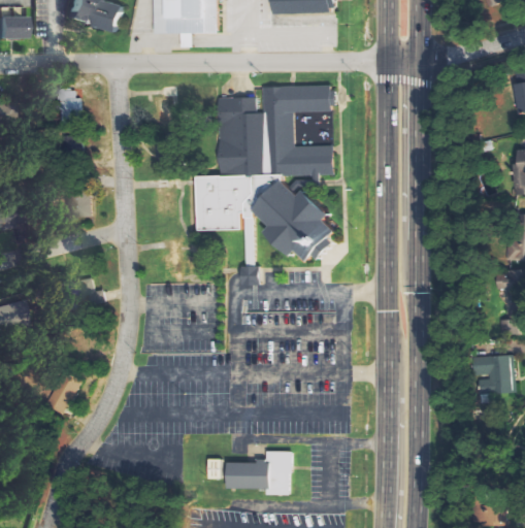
[(119,3),(107,0),(64,0),(60,17),(110,32),(119,3)]
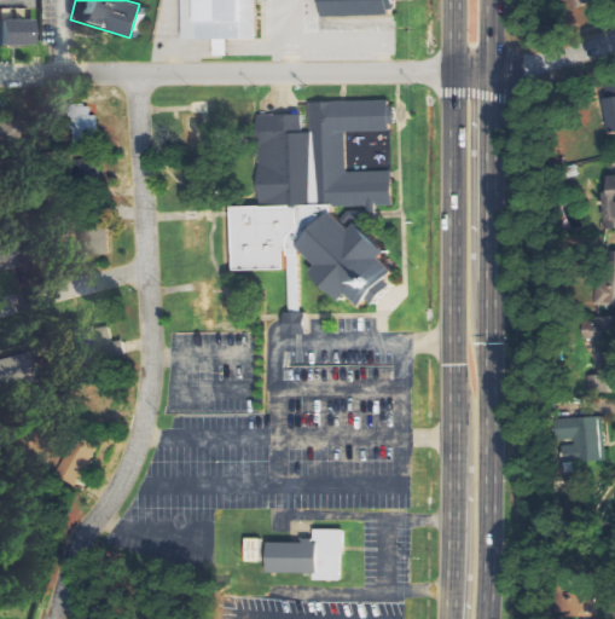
[(250,40),(250,0),(175,0),(175,40),(250,40)]
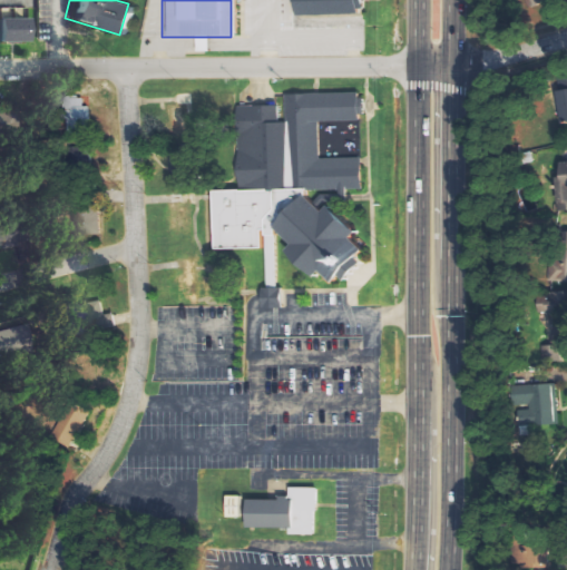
[(360,15),(360,0),(291,0),(292,16),(360,15)]
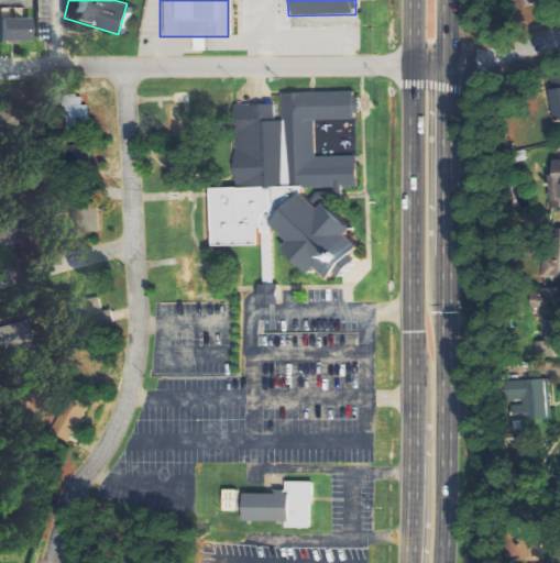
[(514,0),(517,9),(534,4),(531,0),(514,0)]
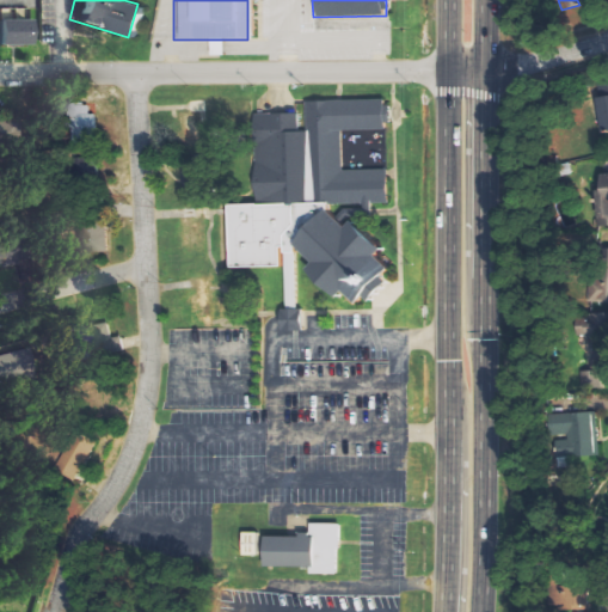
[(0,43),(26,43),(26,18),(0,18),(0,43)]
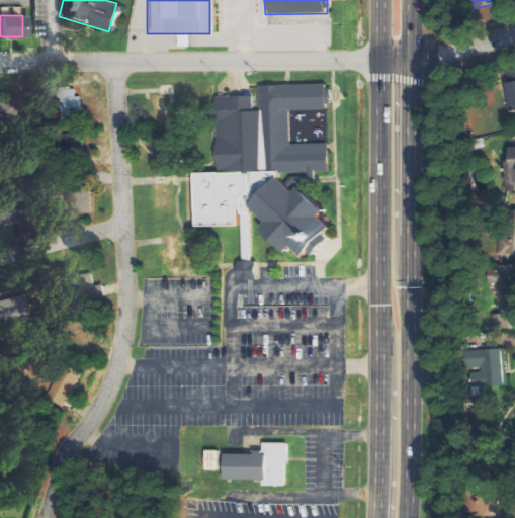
[(514,80),(502,82),(507,112),(514,110),(514,80)]
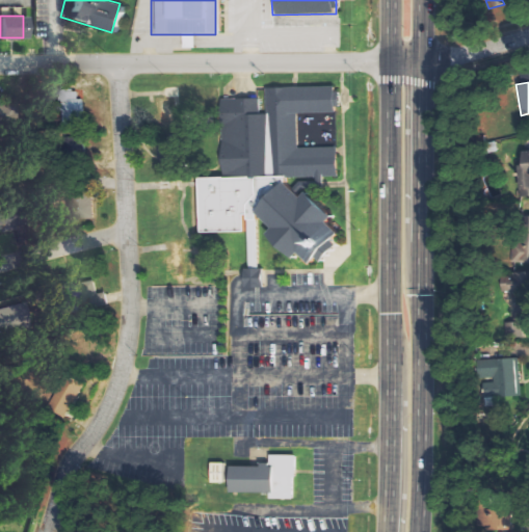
[(219,99),(221,177),(196,178),(197,233),(244,232),(244,239),(257,239),(256,189),(283,189),(282,178),(337,177),(336,148),(297,148),(296,113),(337,112),(336,86),(265,87),(266,113),(259,114),(259,98),(219,99)]
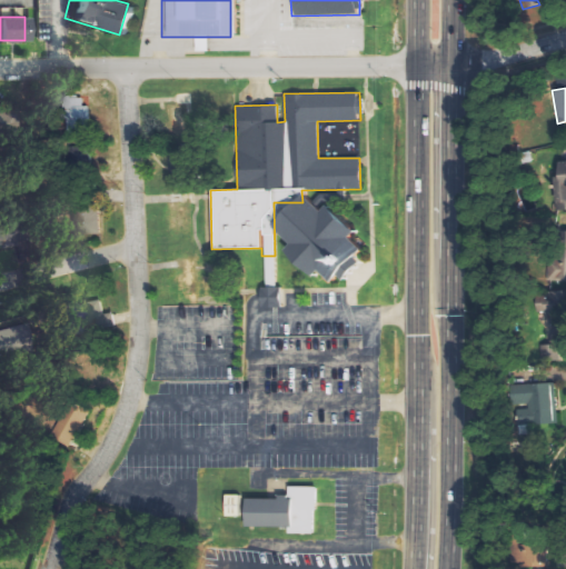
[(62,130),(88,129),(87,106),(81,106),(80,96),(61,97),(62,130)]
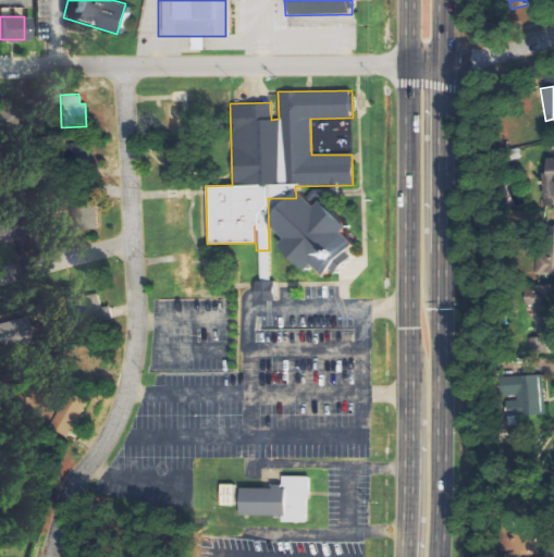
[(541,206),(553,205),(553,157),(543,158),(544,172),(540,173),(541,206)]
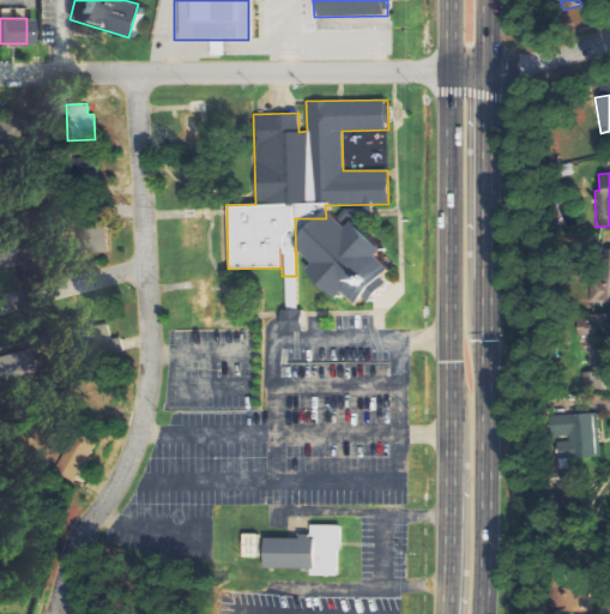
[(349,222),(344,227),(325,209),(291,245),(312,263),(305,271),(334,299),(340,292),(354,305),(361,296),(364,300),(391,271),(374,256),(380,250),(349,222)]
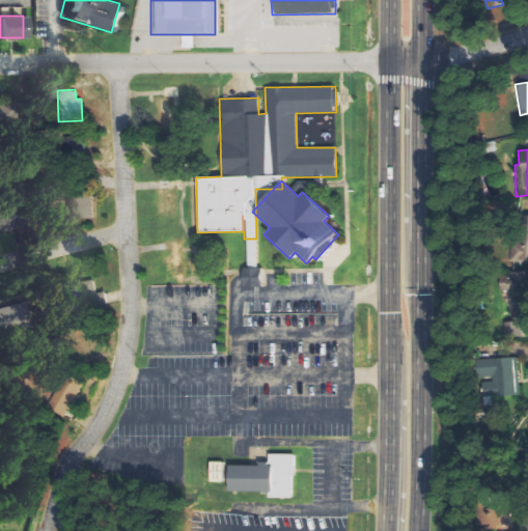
[(89,190),(70,191),(71,219),(90,218),(89,190)]
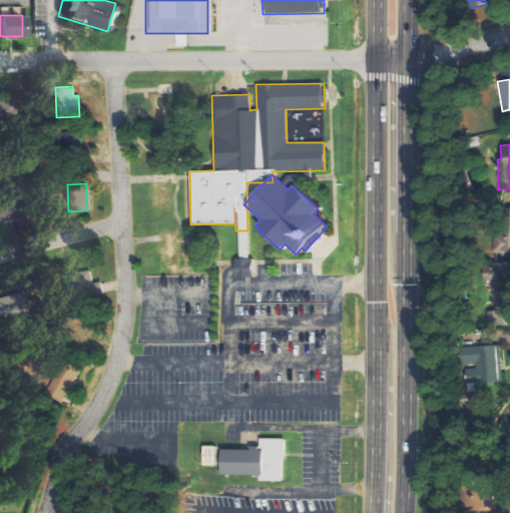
[(509,207),(500,208),(500,232),(492,232),(492,253),(509,252),(509,207)]
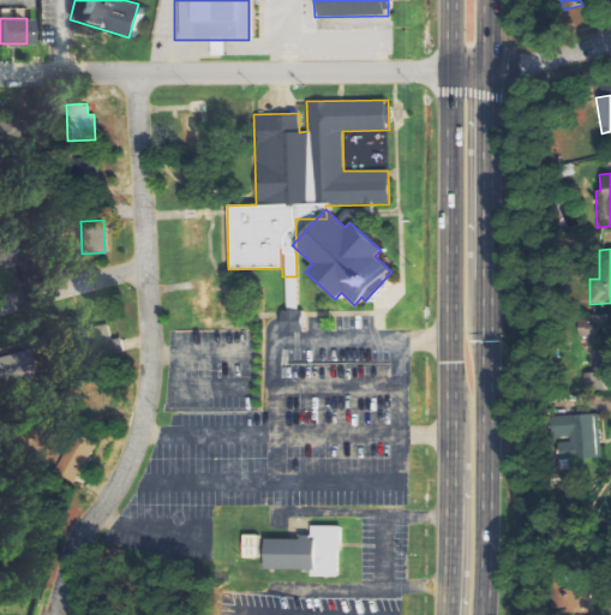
[(300,310),(277,311),(279,333),(301,333),(300,310)]
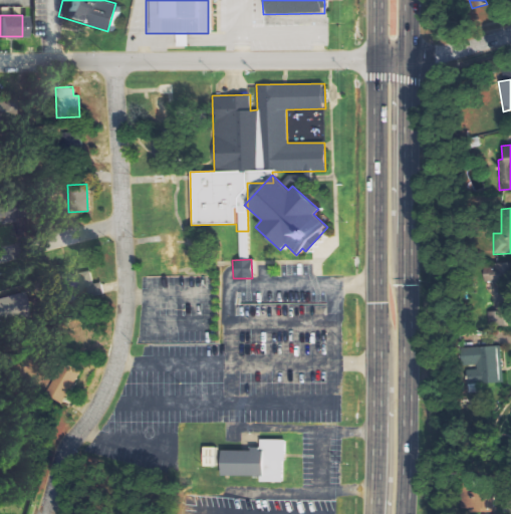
[(487,326),(503,326),(503,313),(507,313),(506,282),(510,282),(510,263),(482,263),(482,283),(495,283),(496,311),(487,311),(487,326)]
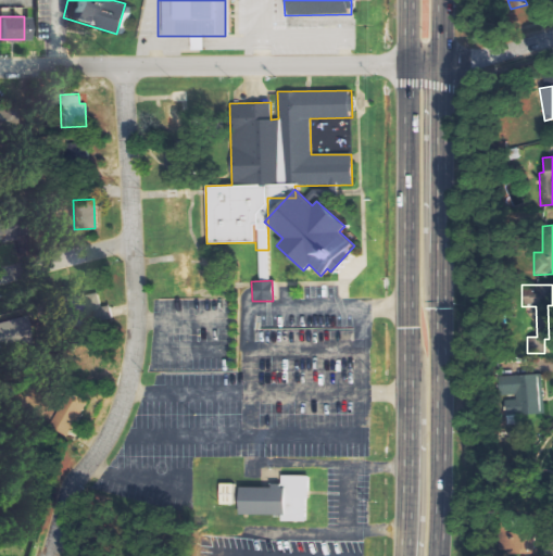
[(110,317),(109,308),(100,311),(97,292),(55,300),(59,325),(110,317)]
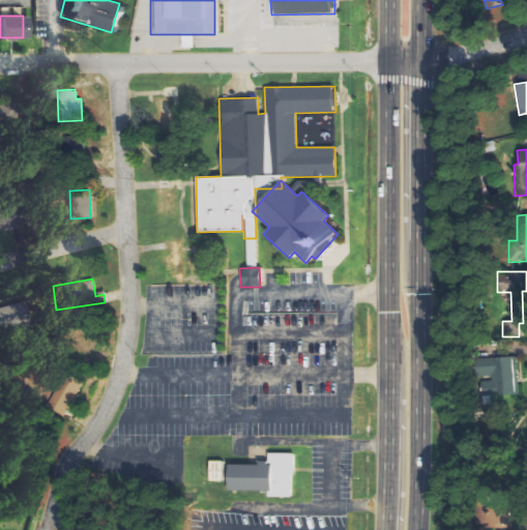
[(70,330),(69,362),(88,363),(89,331),(70,330)]
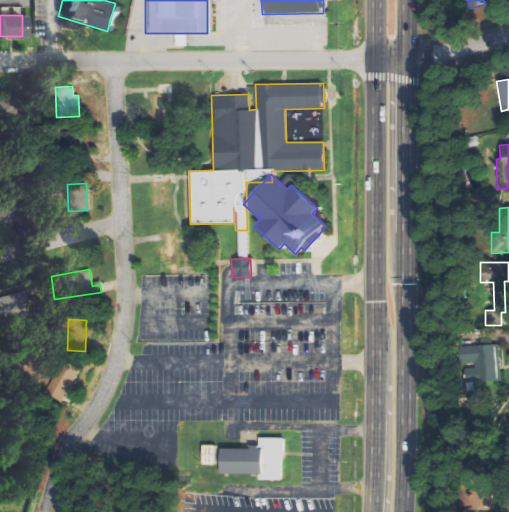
[(499,380),(497,345),(457,346),(458,365),(467,364),(467,374),(465,374),(465,382),(499,380)]
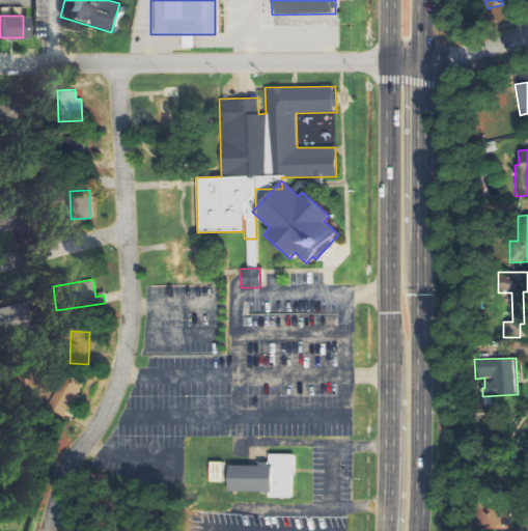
[(80,382),(61,372),(44,409),(63,418),(80,382)]
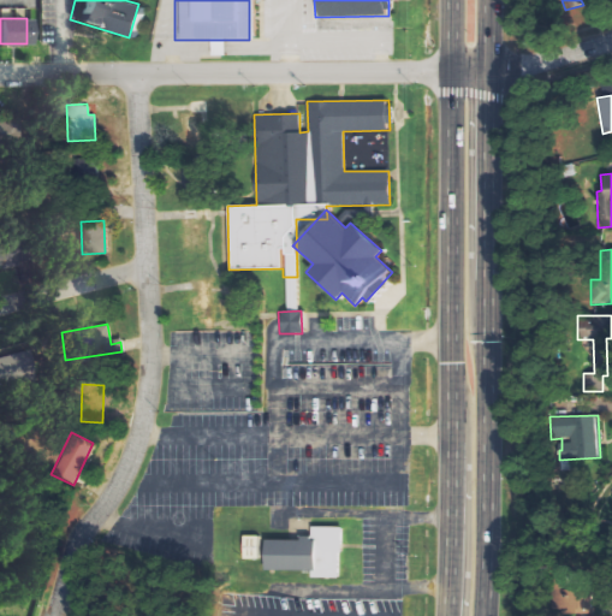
[(334,573),(336,526),(306,526),(306,539),(257,538),(256,572),(334,573)]
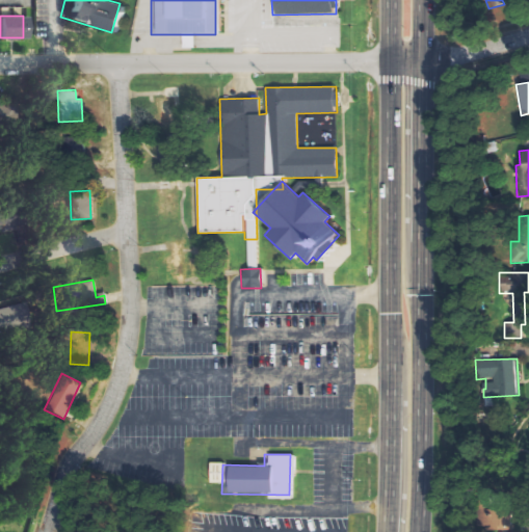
[(209,483),(225,482),(225,462),(208,463),(209,483)]
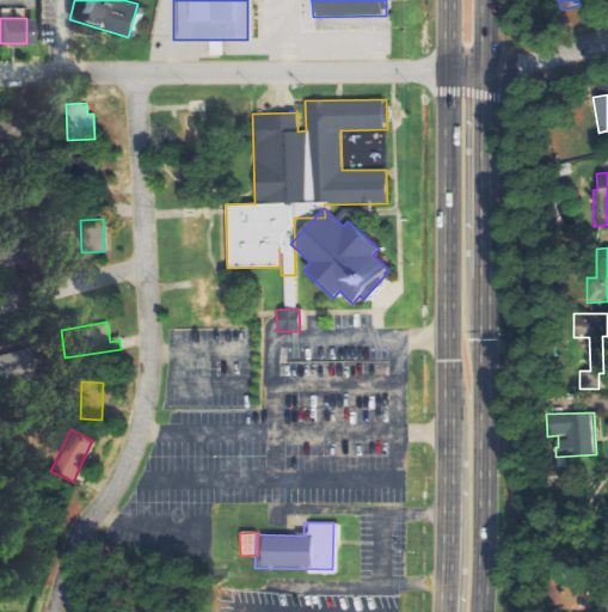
[(553,587),(553,611),(584,611),(585,588),(553,587)]
